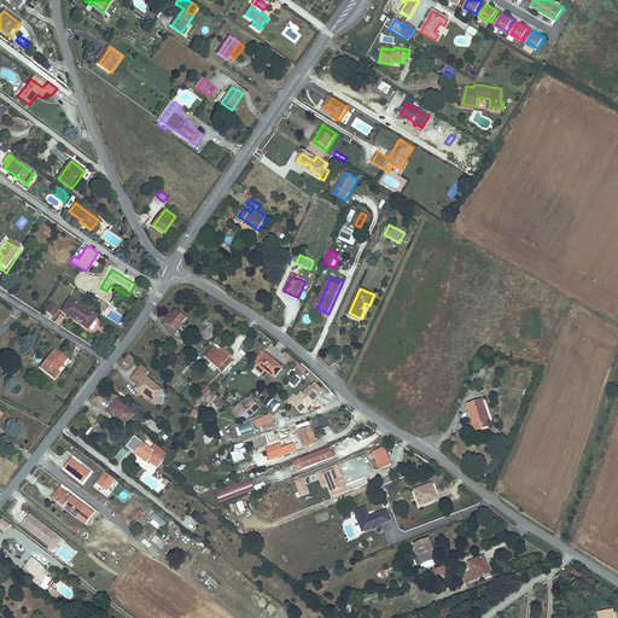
[(97,316),(70,298),(62,313),(88,330),(97,316)]
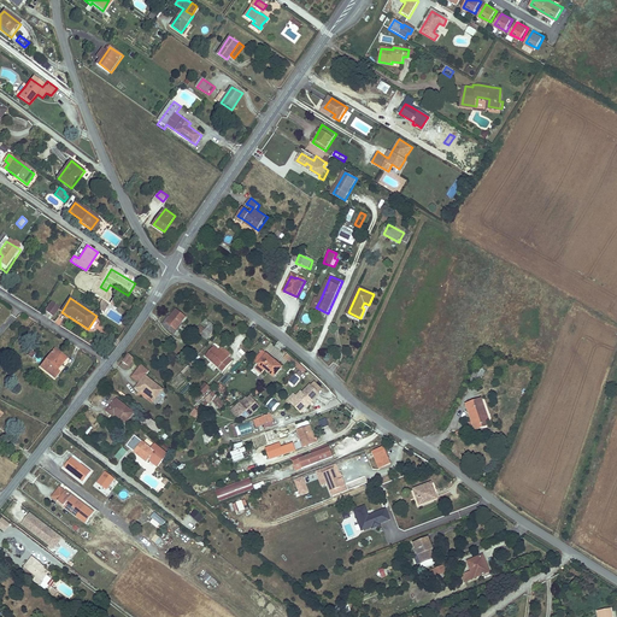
[(51,303),(43,312),(52,318),(59,309),(51,303)]
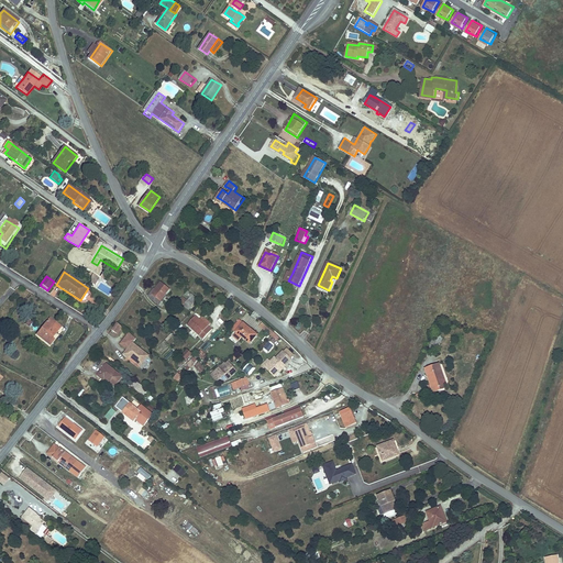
[(162,301),(169,290),(162,284),(154,295),(152,294),(150,296),(156,302),(158,300),(162,301)]
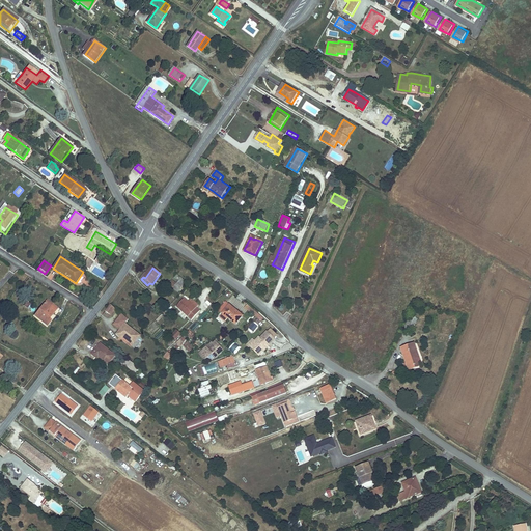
[(177,292),(186,281),(176,273),(173,277),(177,280),(176,282),(172,279),(167,284),(177,292)]
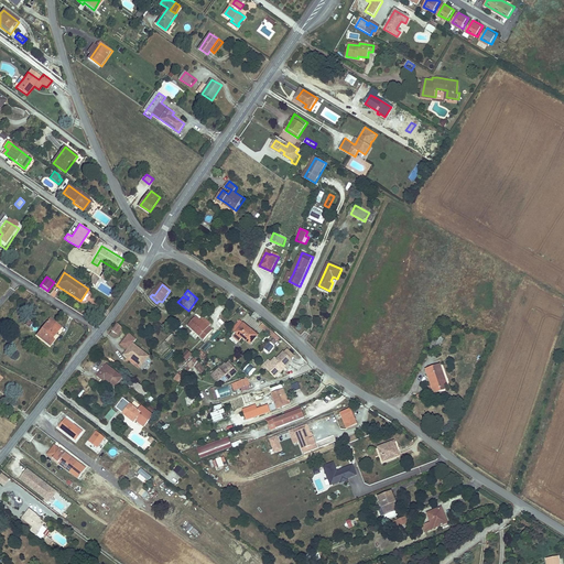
[(243,315),(235,326),(238,329),(243,335),(251,342),(258,335),(256,332),(258,328),(243,315)]
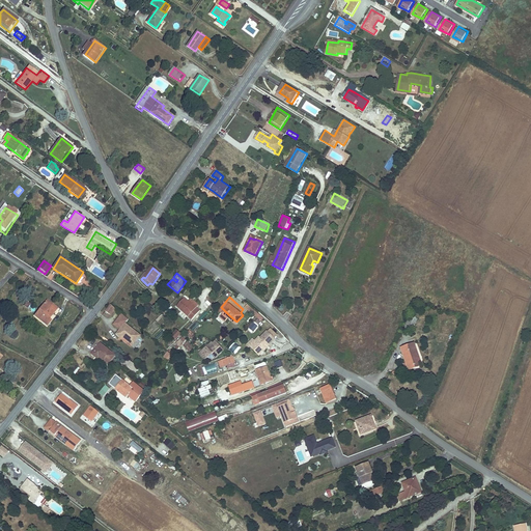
[(46,317),(54,306),(44,299),(31,315),(44,325),(48,319),(46,317)]
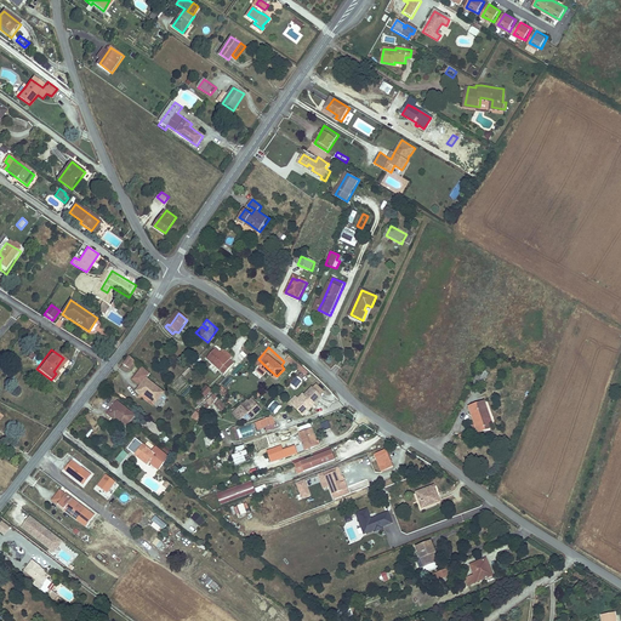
[(206,360),(224,376),(234,364),(222,353),(220,354),(215,351),(206,360)]
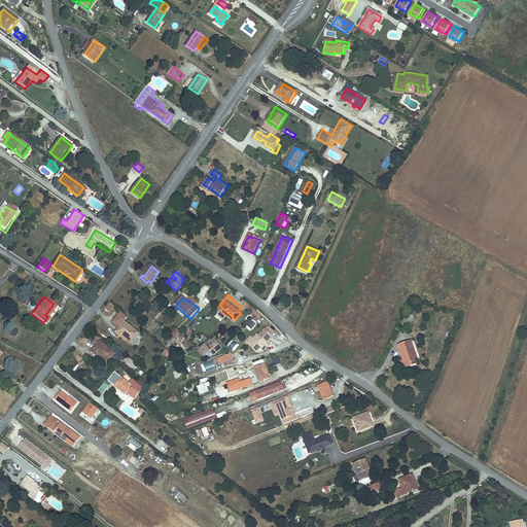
[(107,311),(112,304),(108,301),(103,308),(107,311)]
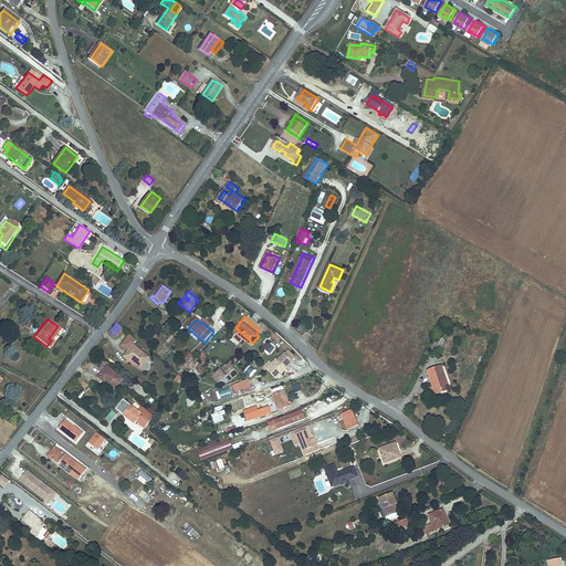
[(234,335),(240,341),(244,336),(239,331),(234,335)]
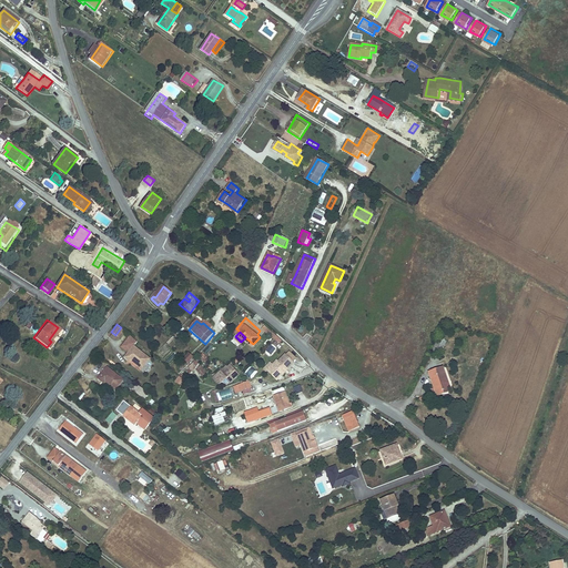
[(151,358),(135,346),(139,342),(131,336),(122,348),(130,354),(127,358),(131,362),(132,359),(143,368),(151,358)]
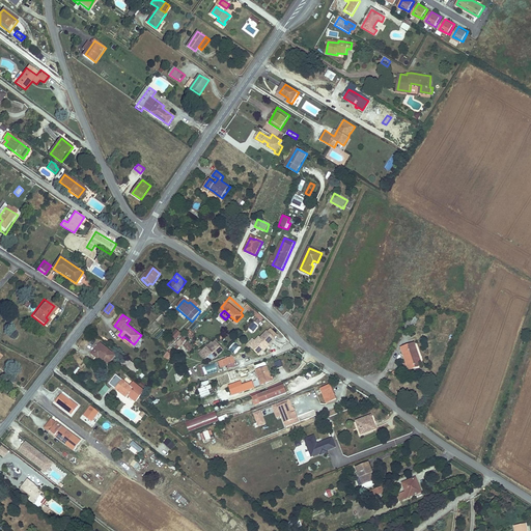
[(413,323),(406,319),(402,327),(410,330),(413,323)]
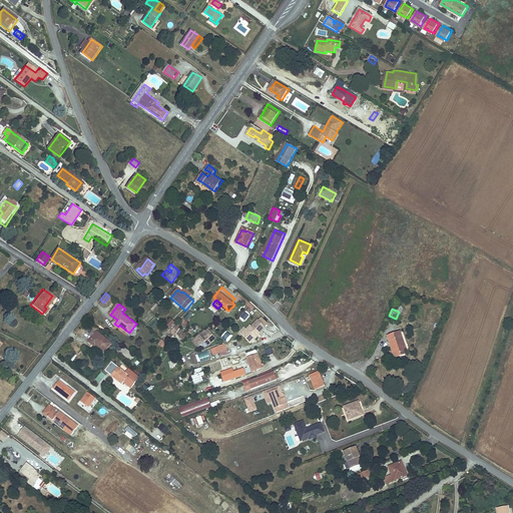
[(188,310),(183,318),(187,321),(193,313),(188,310)]
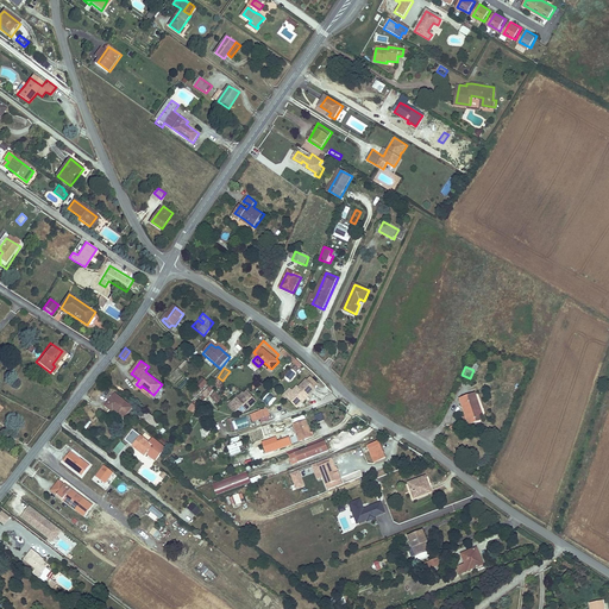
[(314,385),(306,377),(299,383),(296,381),(292,385),(295,388),(289,394),(296,400),(301,394),(303,397),(314,385)]
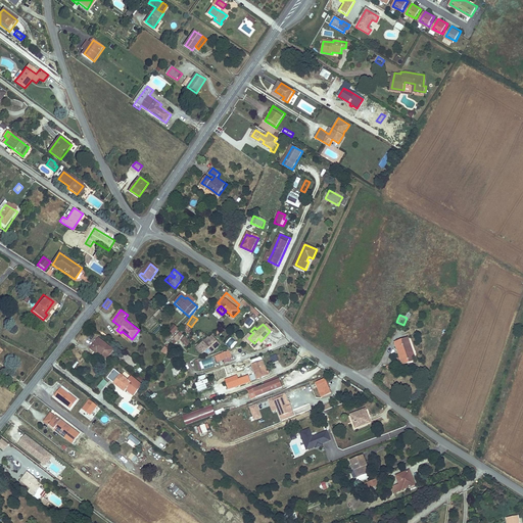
[(182,330),(189,334),(192,329),(185,325),(182,330)]
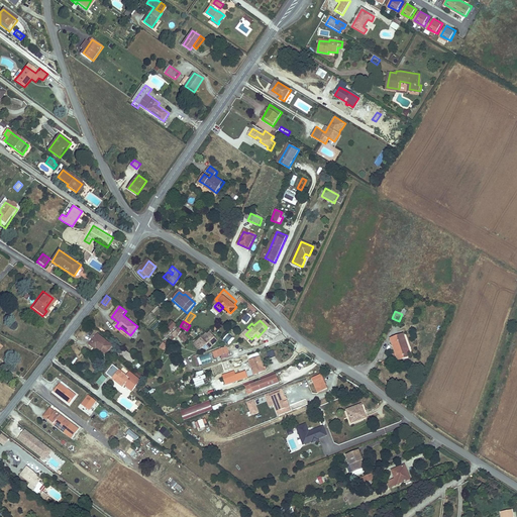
[(188,338),(183,332),(179,336),(185,341),(188,338)]
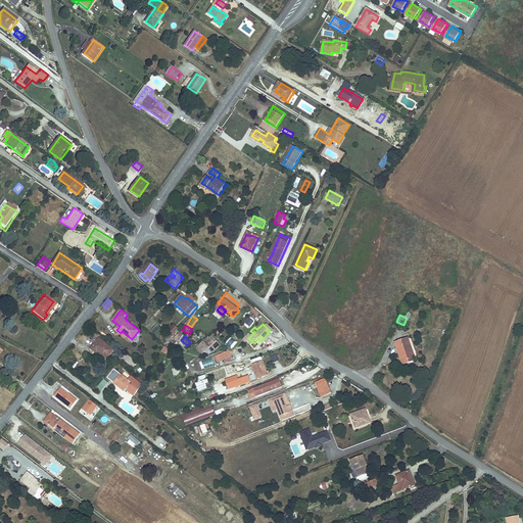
[(204,341),(198,347),(204,352),(210,346),(214,348),(220,342),(212,336),(207,343),(204,341)]
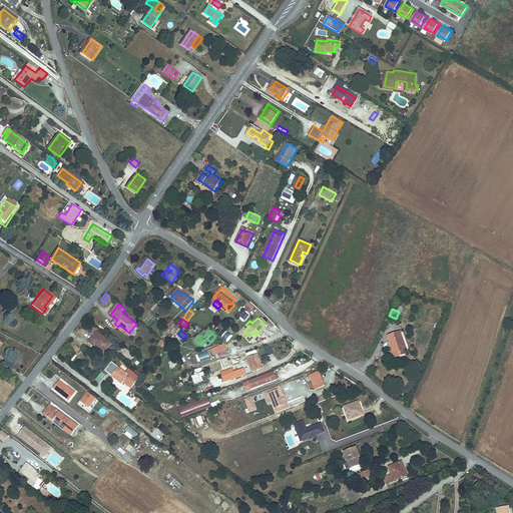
[(225,340),(230,336),(227,332),(222,336),(225,340)]
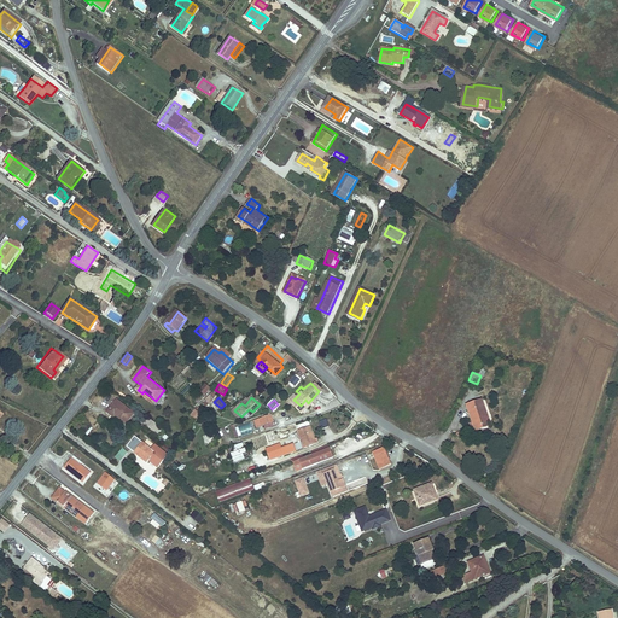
[(474,430),(489,425),(479,400),(465,404),(474,430)]
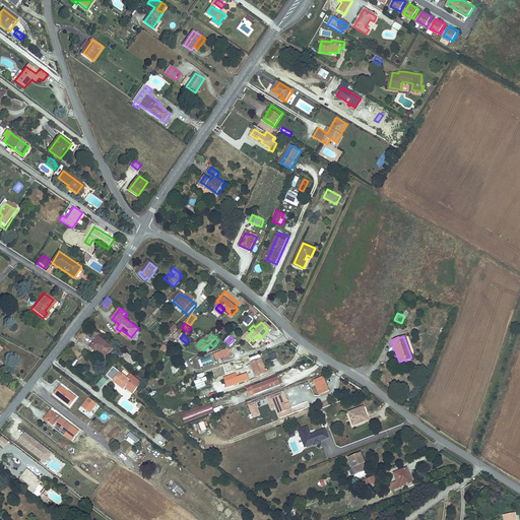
[(95,349),(106,359),(113,349),(99,338),(90,348),(93,351),(95,349)]
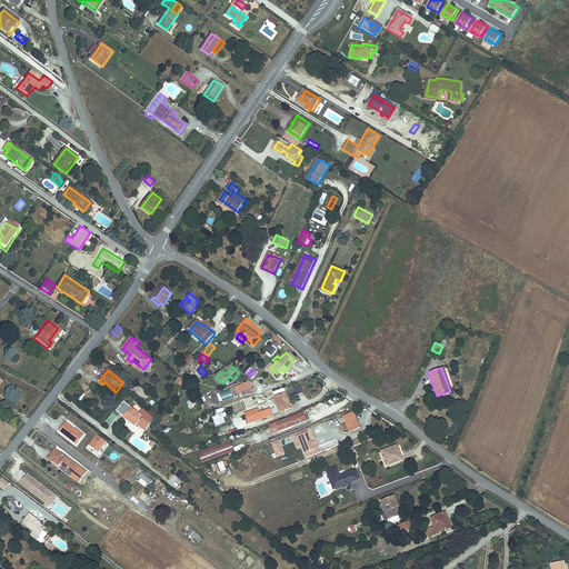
[(250,380),(238,385),(240,392),(252,387),(250,380)]
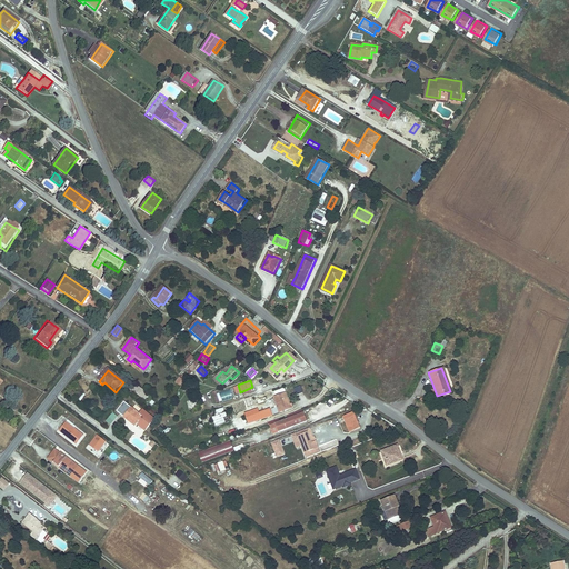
[(303,392),(300,385),(293,388),(296,396),(303,392)]
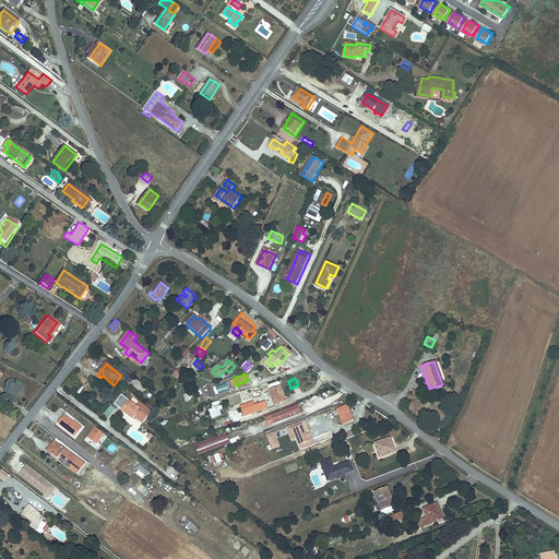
[(135,381),(134,380),(130,385),(141,395),(145,390),(135,381)]
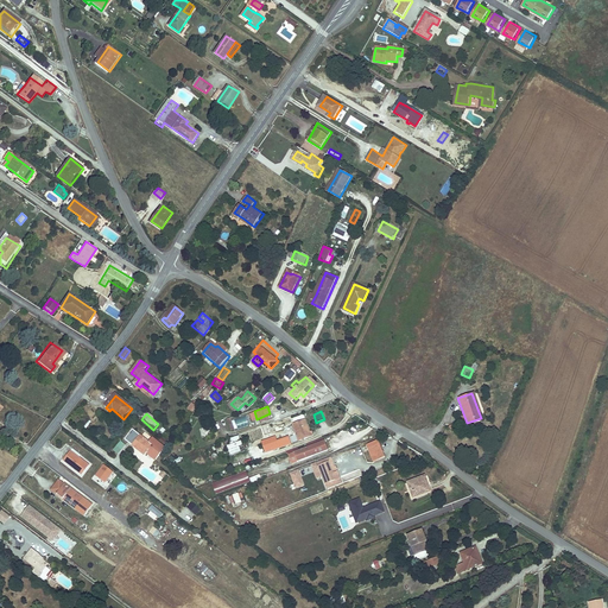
[(235,430),(251,424),(246,415),(230,420),(235,430)]
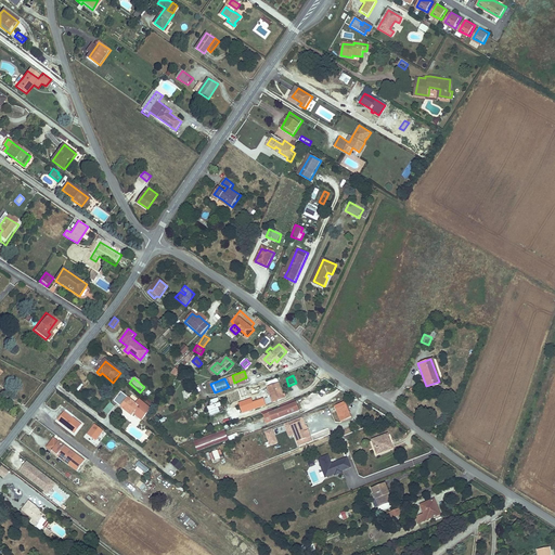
[(267,386),(270,398),(275,396),(278,400),(286,397),(285,392),(283,392),(280,395),(275,383),(267,386)]
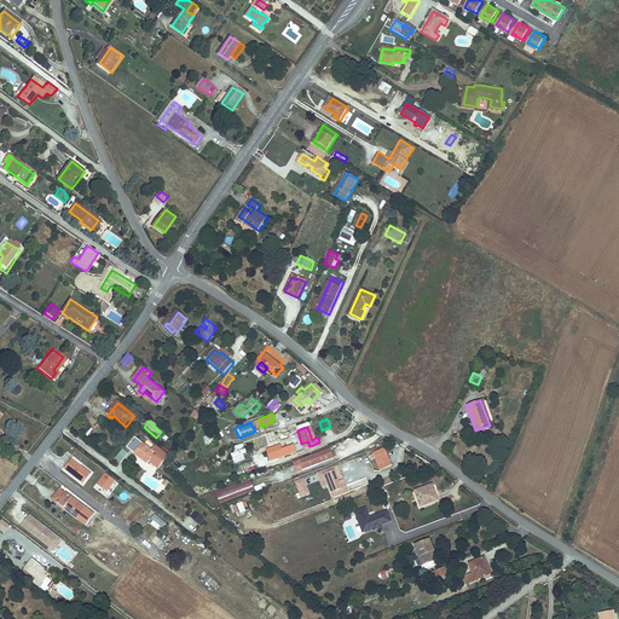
[(127,447),(132,450),(146,462),(148,460),(149,458),(160,467),(168,456),(155,445),(151,450),(134,437),(127,447)]
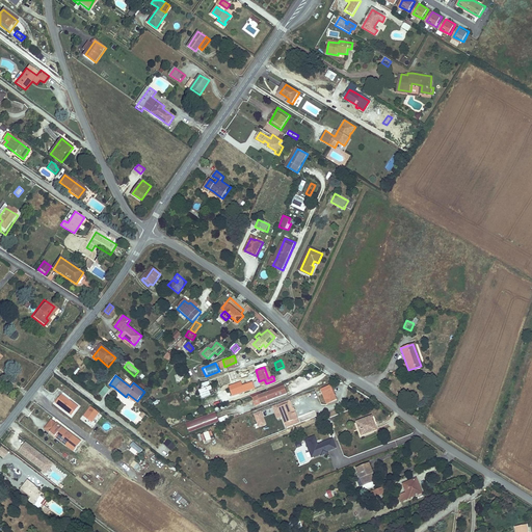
[(256,389),(253,380),(242,384),(241,381),(229,386),(232,396),(256,389)]
